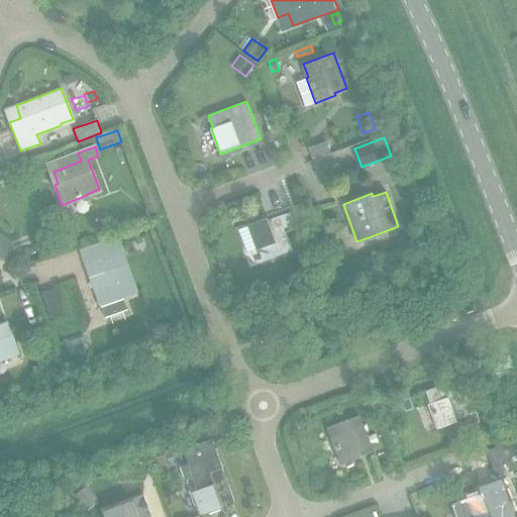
[(293,249),(287,232),(296,229),(289,212),(268,220),(267,217),(246,225),(255,249),(259,248),(263,261),(293,249)]
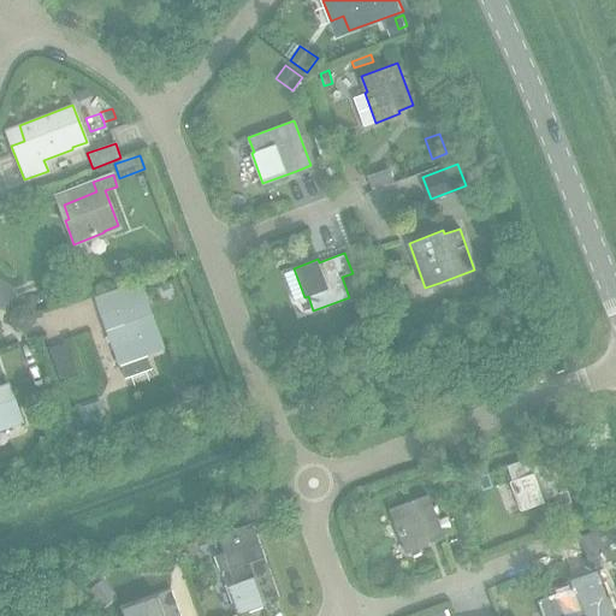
[(164,348),(159,335),(146,298),(105,313),(111,329),(107,330),(119,365),(164,348)]
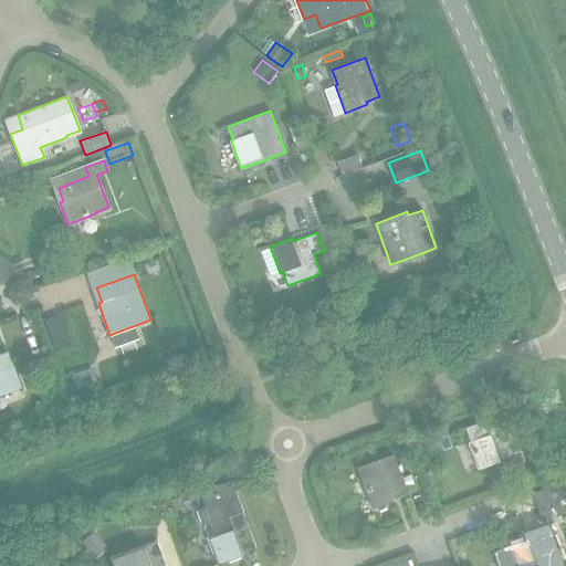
[(371,275),(357,280),(363,295),(376,291),(371,275)]
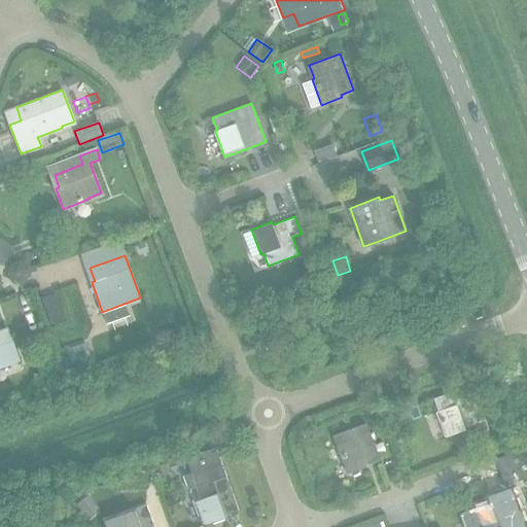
[(314,262),(318,273),(327,270),(324,259),(314,262)]
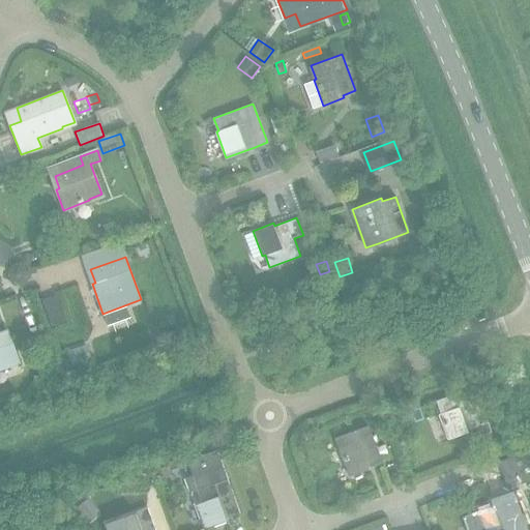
[(66,322),(56,294),(41,299),(51,327),(66,322)]
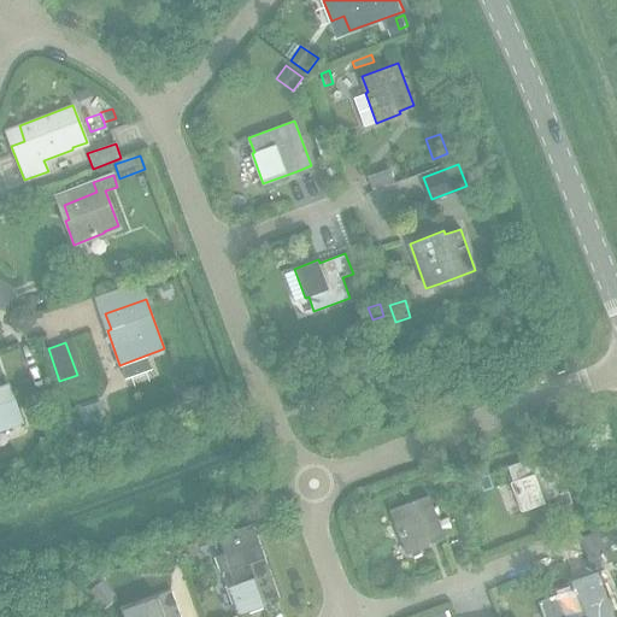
[(0,430),(23,422),(15,399),(11,400),(6,386),(0,387),(0,430)]
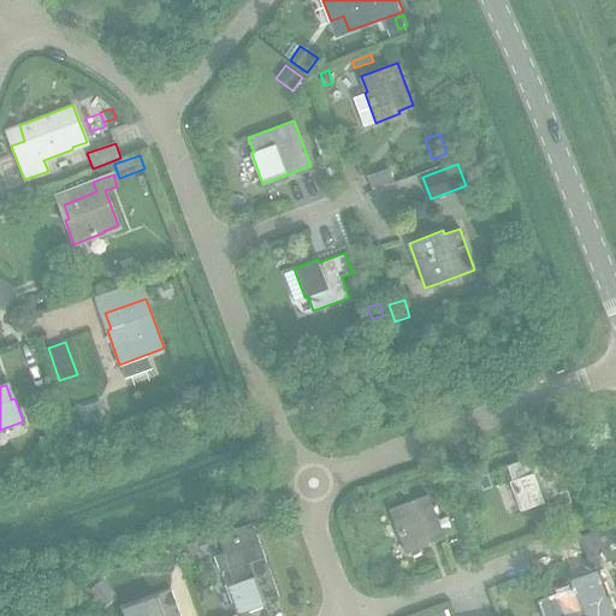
[(101,401),(81,408),(90,437),(108,431),(105,416),(106,415),(101,401)]
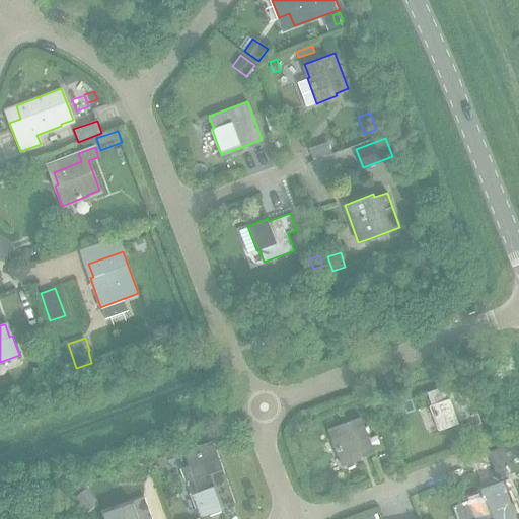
[(477,413),(470,416),(458,381),(428,392),(432,403),(430,405),(439,430),(458,424),(458,421),(461,420),(464,429),(480,423),(477,413)]
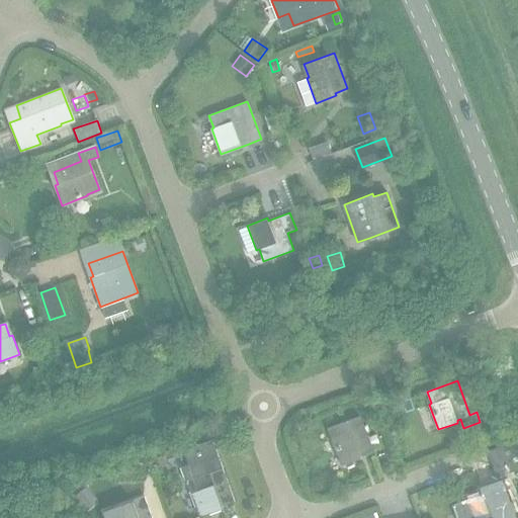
[(361,457),(360,455),(372,451),(371,446),(367,437),(360,416),(330,427),(334,439),(333,440),(342,464),(361,457)]
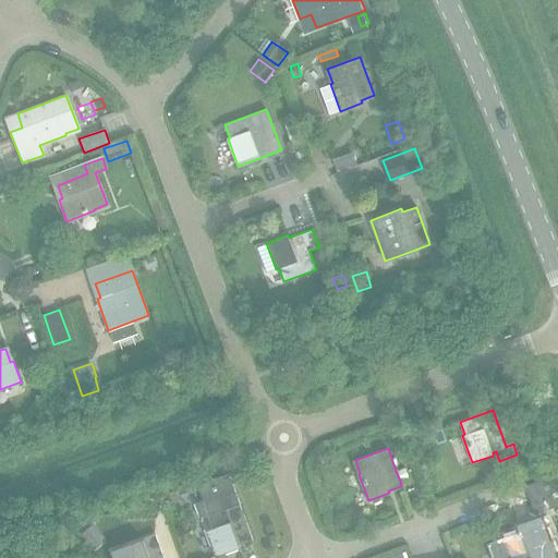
[(404,468),(396,471),(400,481),(408,477),(404,468)]
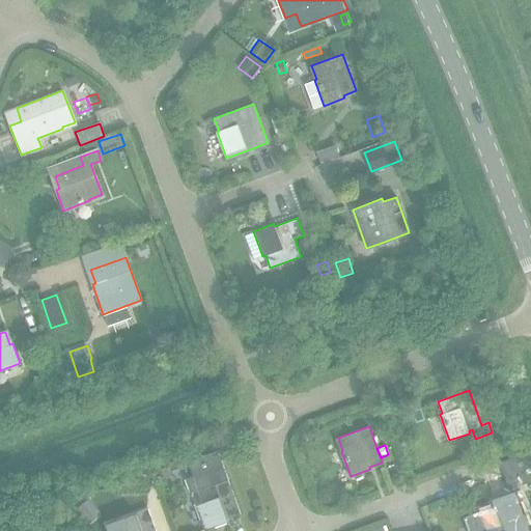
[(509,490),(530,481),(530,452),(529,448),(499,459),(509,490)]
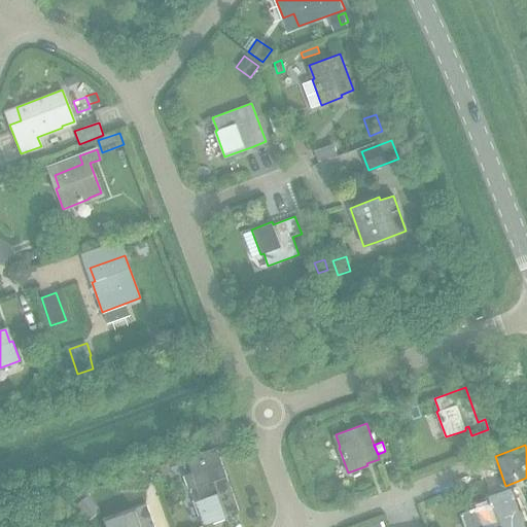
[(239,510),(226,475),(216,447),(188,457),(195,472),(186,476),(205,526),(227,517),(226,514),(239,510)]
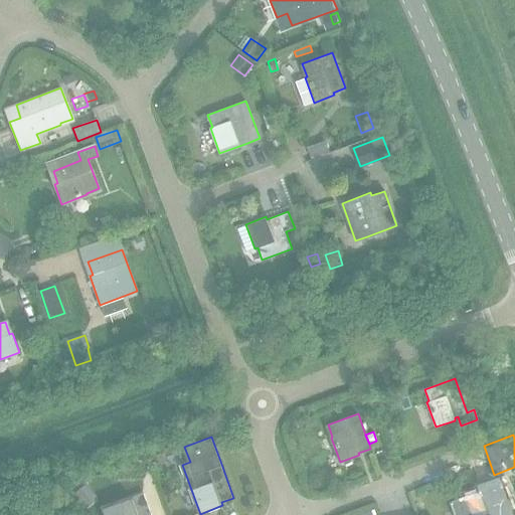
[(125,474),(109,480),(112,489),(129,483),(125,474)]
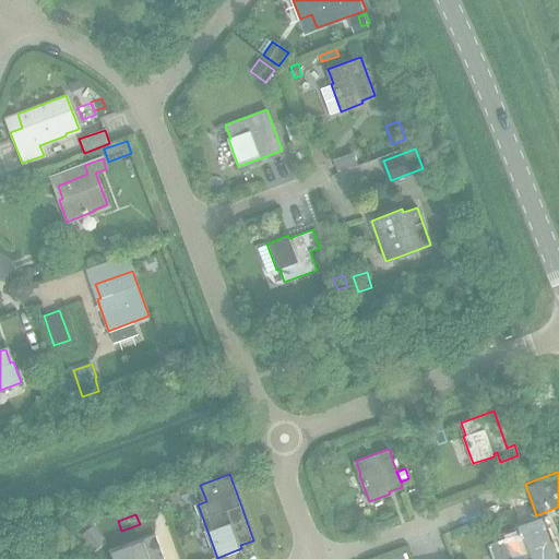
[(501,540),(489,545),(494,558),(547,558),(538,532),(546,530),(542,518),(524,524),(527,534),(523,536),(523,535),(522,533),(501,540)]
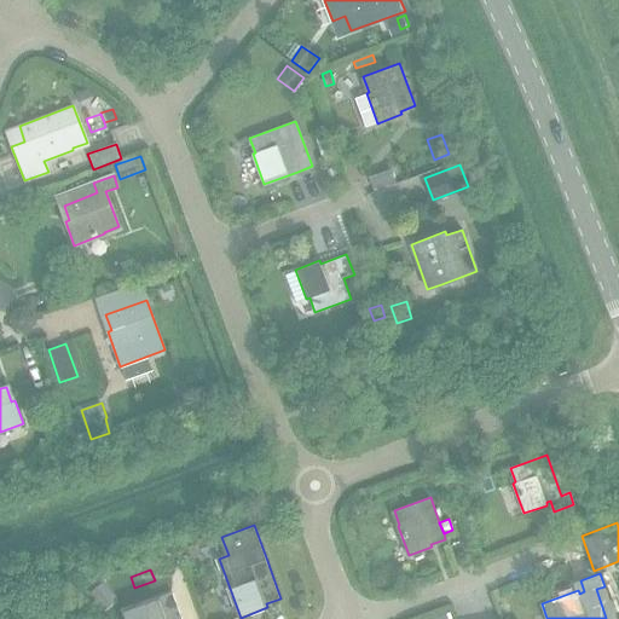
[(117,599),(106,584),(92,597),(103,611),(117,599)]
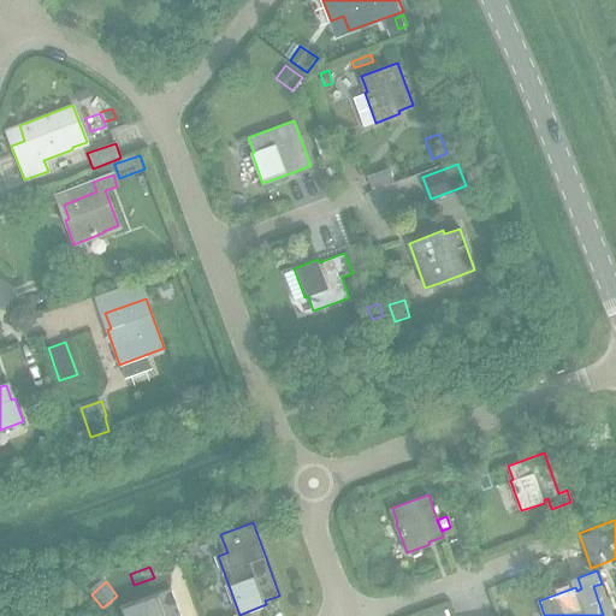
[(179,615),(171,590),(122,608),(124,615),(179,615)]
